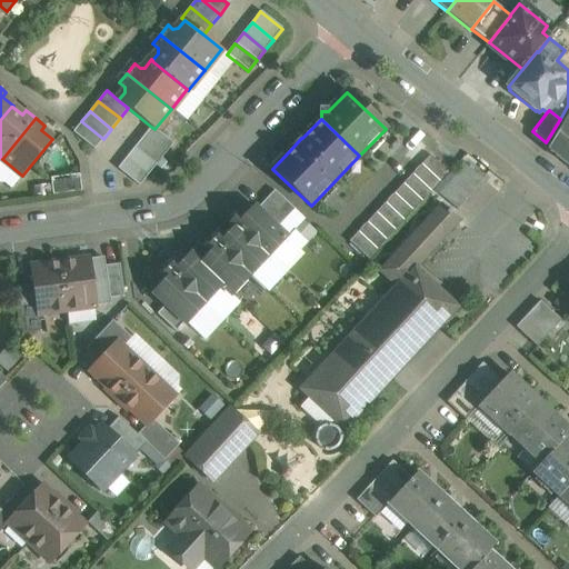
[(103,139),(81,121),(72,132),(95,150),(103,139)]
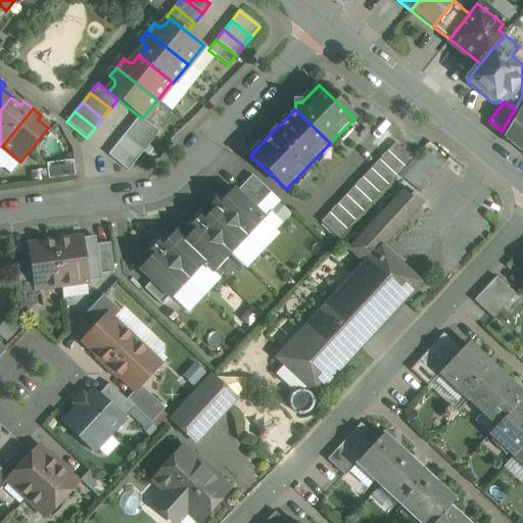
[(522,111),(506,139),(522,152),(522,111)]
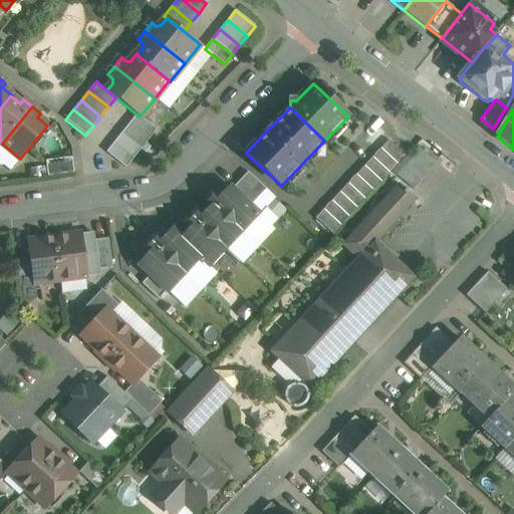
[(149,140),(157,130),(140,116),(137,114),(130,123),(149,140)]
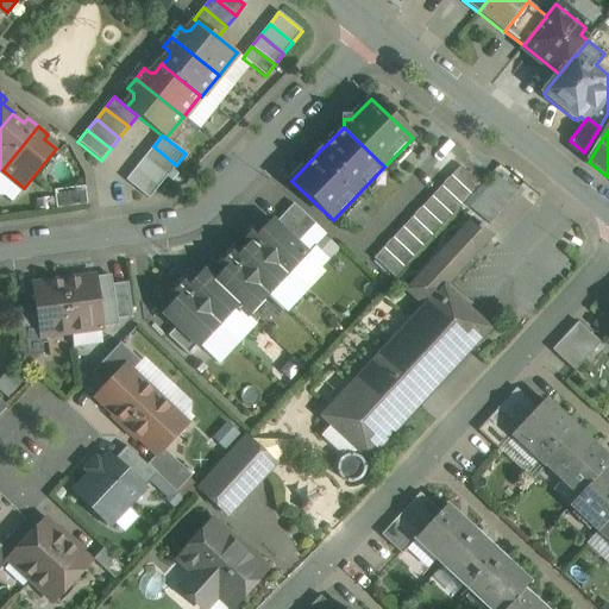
[(176,165),(154,146),(144,158),(168,176),(176,165)]
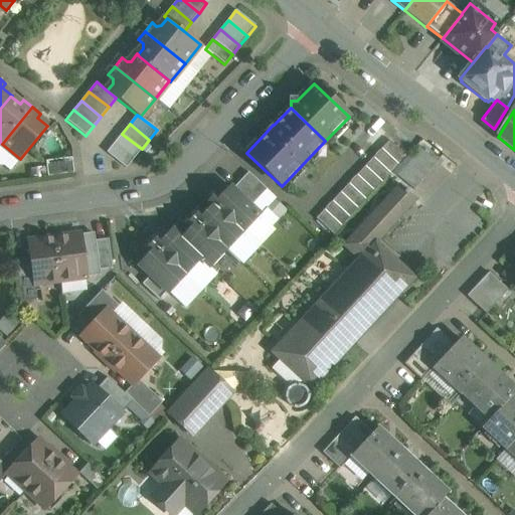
[(142,149),(122,134),(115,143),(134,159),(142,149)]
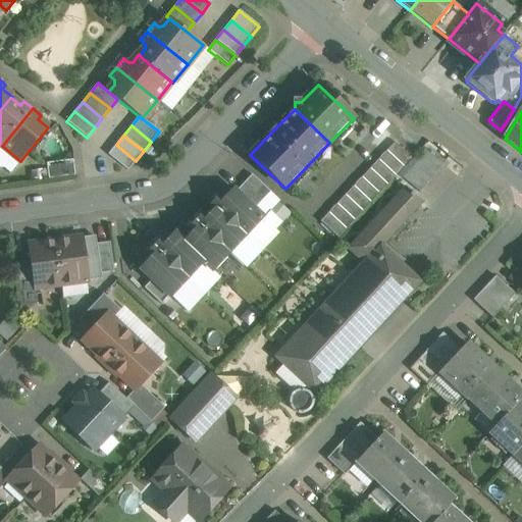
[(412,159),(395,143),(386,151),(404,168),(412,159)]
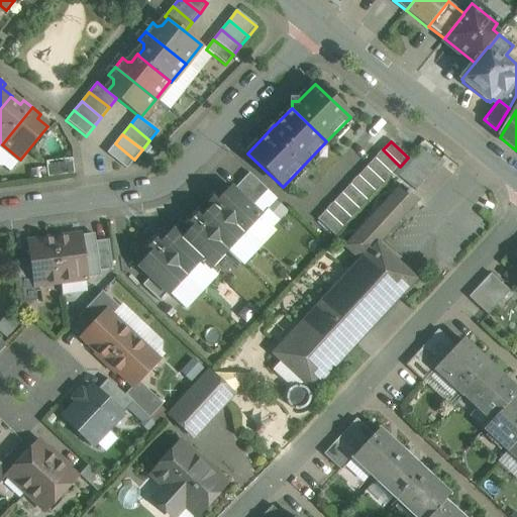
[(134,160),(115,143),(107,153),(126,169),(134,160)]
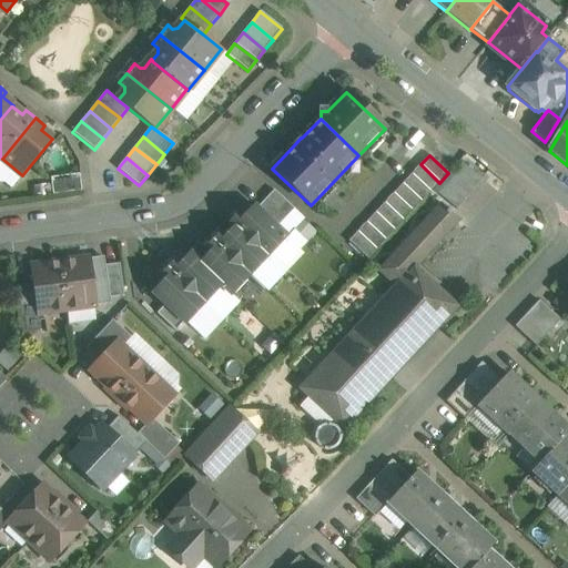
[(482,180),(462,163),(454,173),(474,190),(482,180)]
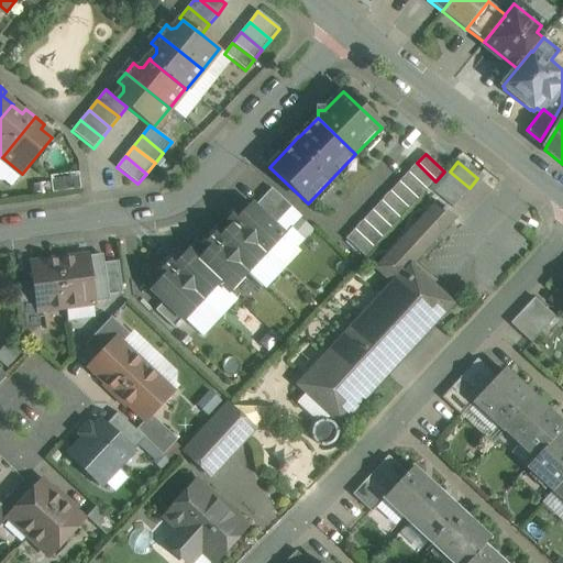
[(435,181),(417,163),(408,173),(427,190),(435,181)]
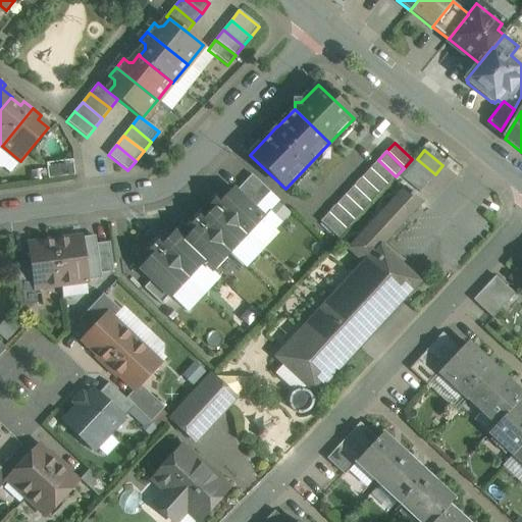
[(435,174),(417,159),(409,168),(427,184),(435,174)]
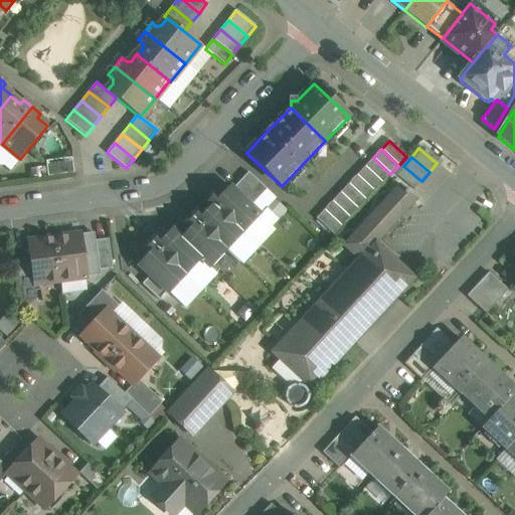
[(48,159),(48,173),(73,172),(72,158),(48,159)]
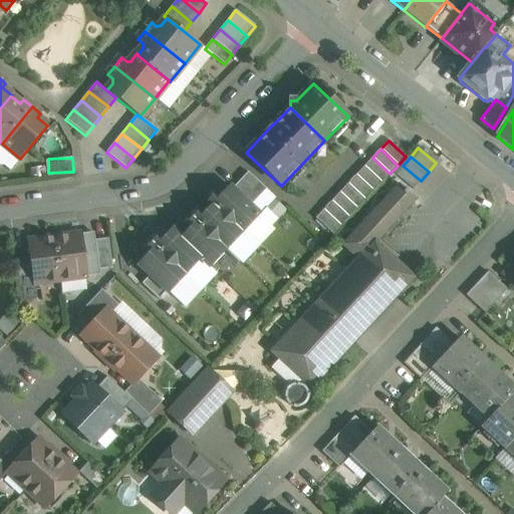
[(390,174),(372,158),(363,167),(381,183),(390,174)]
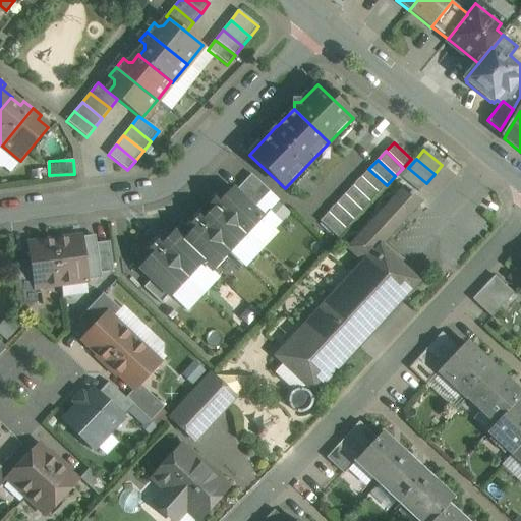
[(426,183),(408,168),(401,177),(419,192),(426,183)]
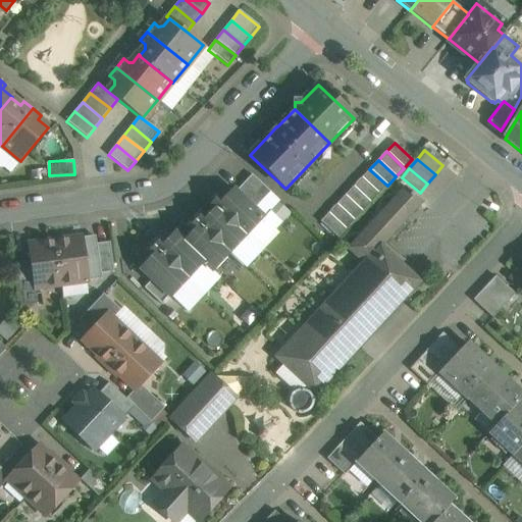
[(387,186),(369,169),(361,177),(379,195),(387,186)]
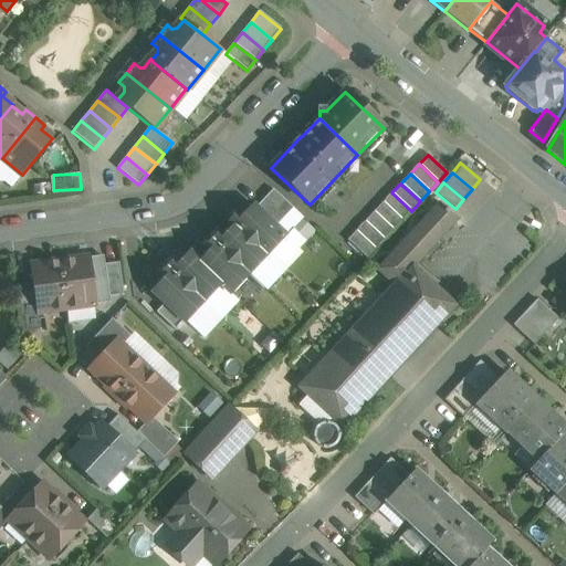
[(293,209),(273,190),(264,200),(283,218),(293,209)]
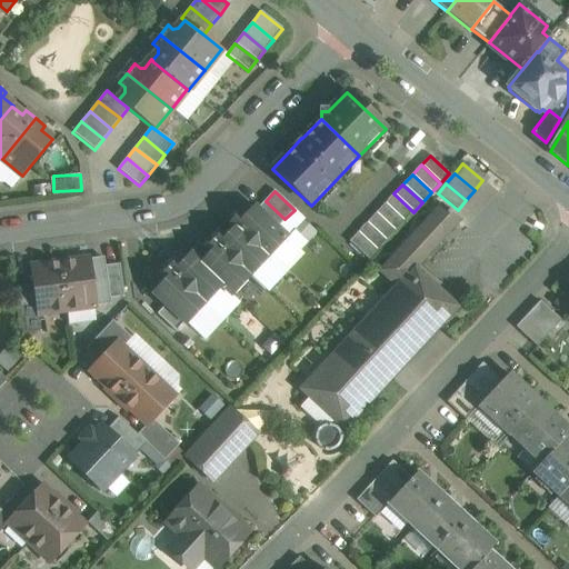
[(413,212),(393,193),(385,203),(405,221),(413,212)]
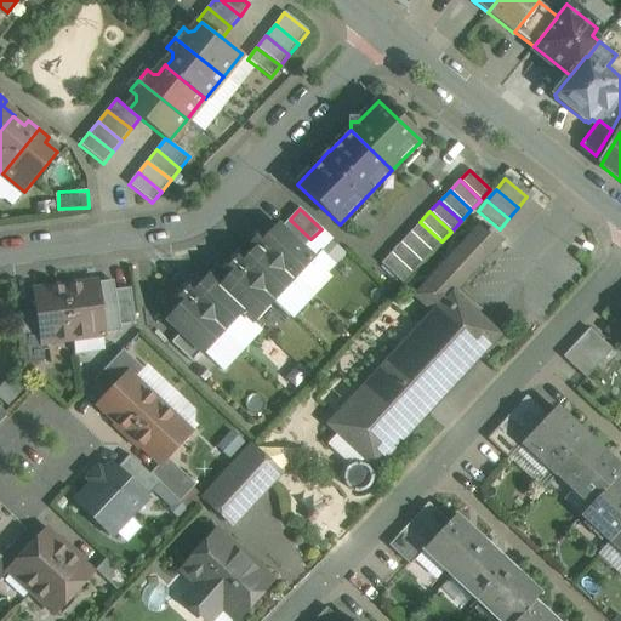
[(311,239),(290,220),(280,231),(301,250),(311,239)]
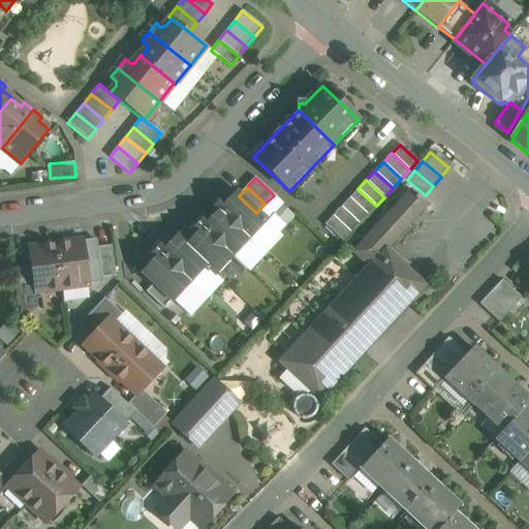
[(333,305),(373,342),(426,286),(386,250),(429,205),(410,189),(351,252),(368,268),(333,305)]
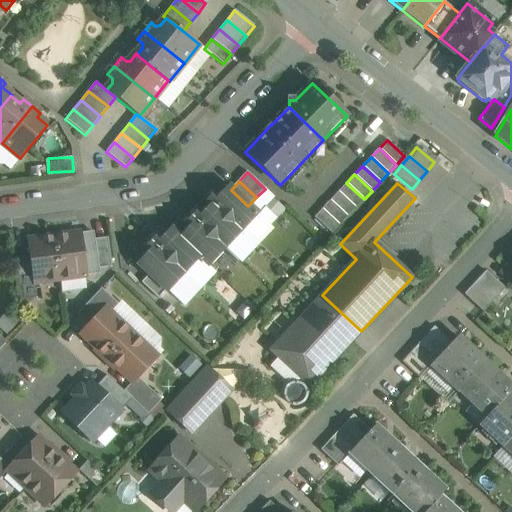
[(364,199),(346,183),(338,192),(356,208),(364,199)]
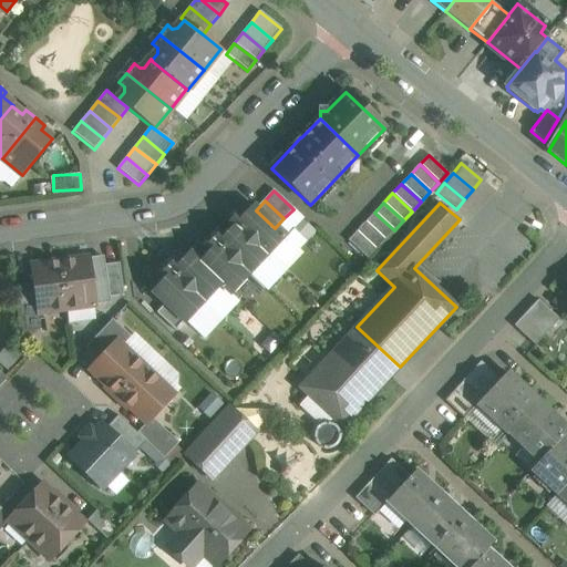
[(256,210),(251,206),(243,217),(238,213),(228,222),(233,226),(234,226),(268,258),(286,238),(275,228),(256,210)]
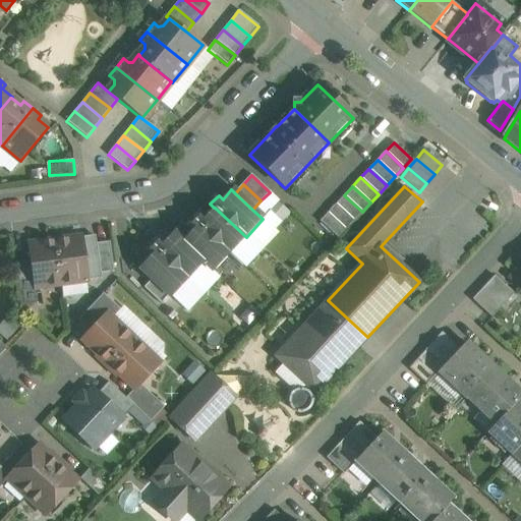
[(362,212),(344,195),(336,204),(354,221),(362,212)]
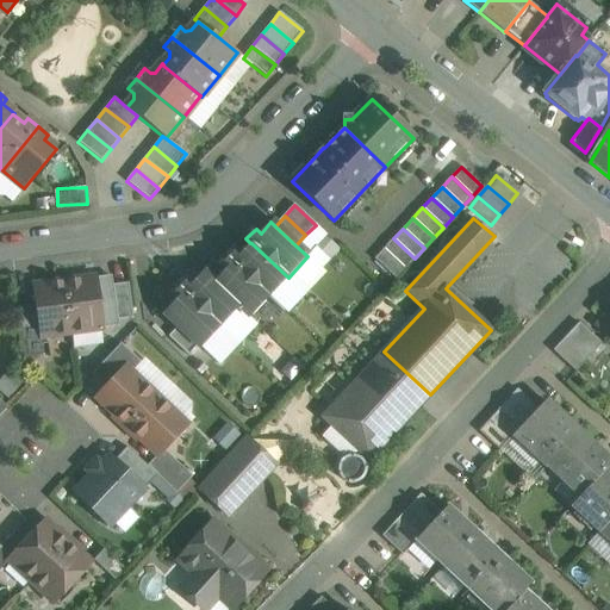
[(415,259),(393,238),(384,249),(404,268),(415,259)]
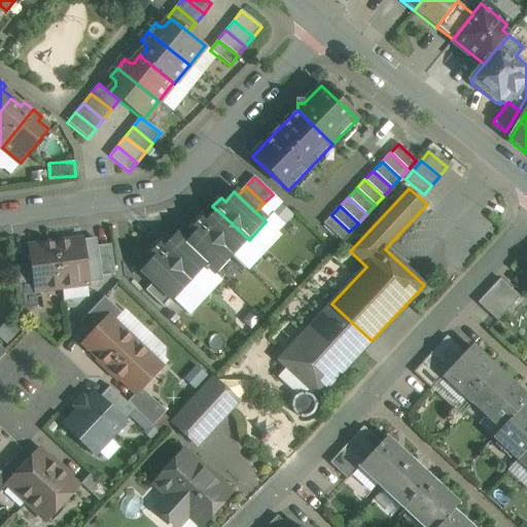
[(249,240),(217,210),(216,210),(209,218),(205,215),(197,223),(233,256),(249,240)]
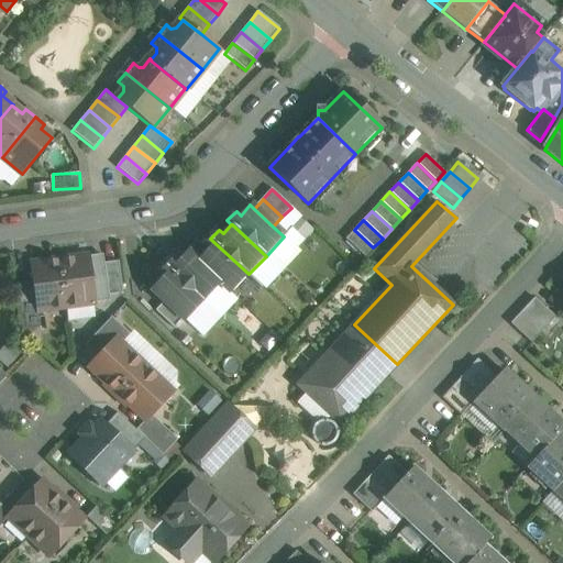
[(373,247),(354,230),(345,240),(364,257),(373,247)]
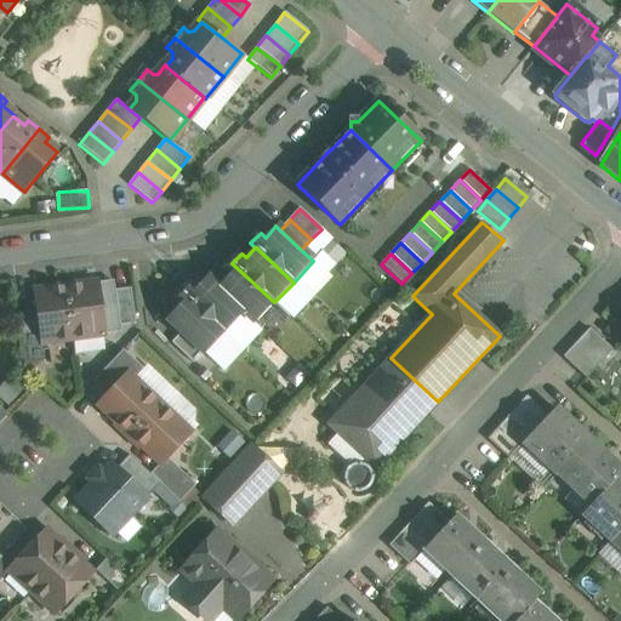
[(274,302),(232,263),(223,273),(228,278),(218,288),(217,288),(244,312),(243,313),(254,324),(274,302)]
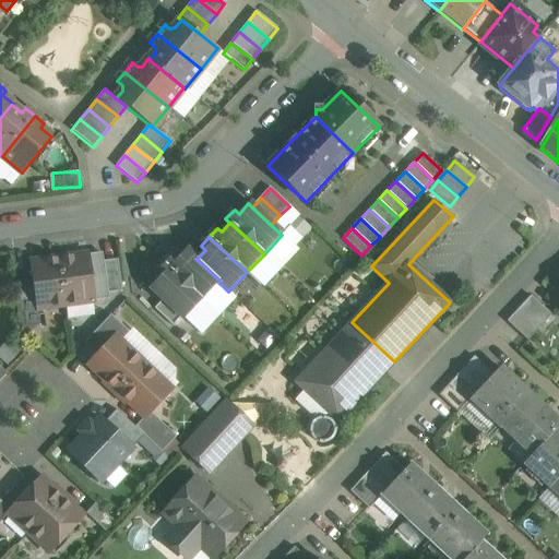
[(197,259),(187,249),(177,259),(173,256),(164,264),(202,299),(218,282),(219,281),(195,259),(197,259)]
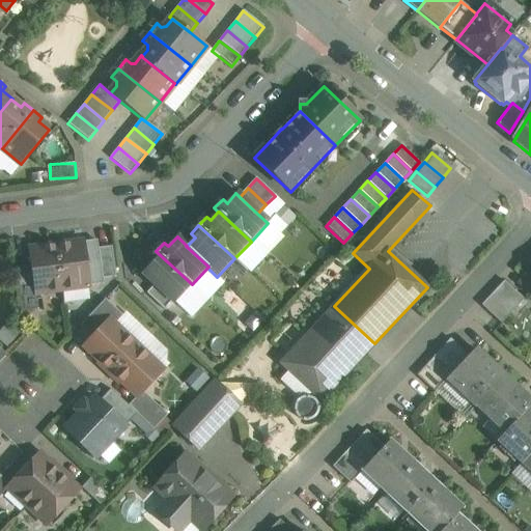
[(83,243),(56,246),(62,289),(89,285),(86,266),(83,243)]
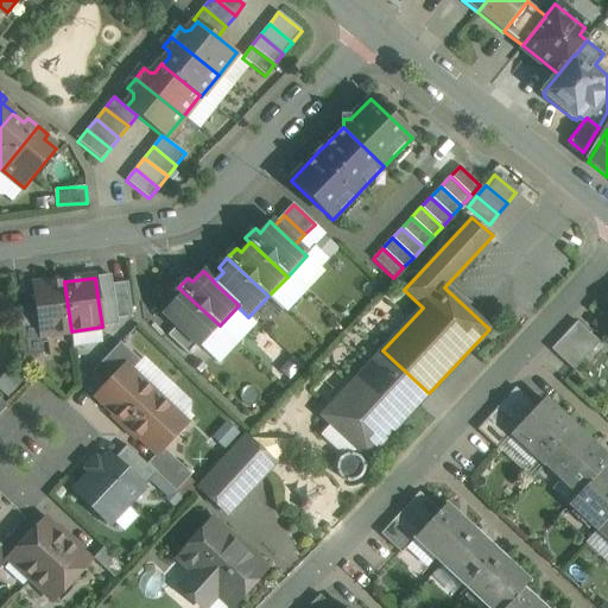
[(64,282),(33,286),(37,311),(40,335),(42,335),(71,331),(64,282)]
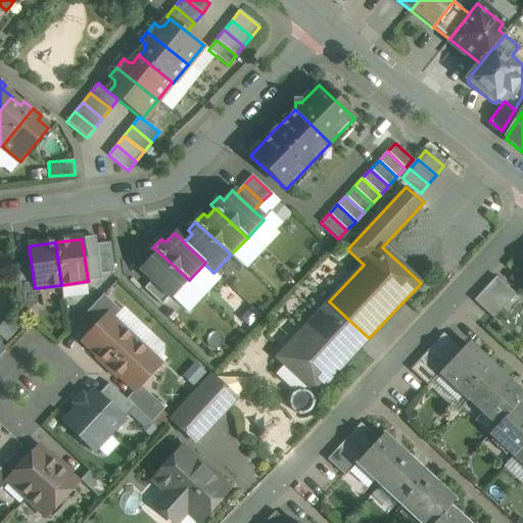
[(189,280),(153,247),(146,255),(150,258),(141,269),(153,280),(171,296),(172,297),(189,280)]
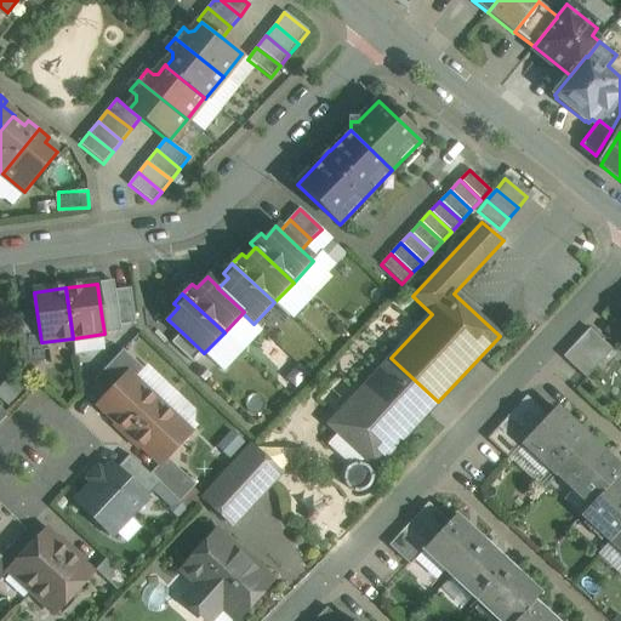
[(115,308),(101,311),(104,334),(106,345),(120,342),(115,308)]
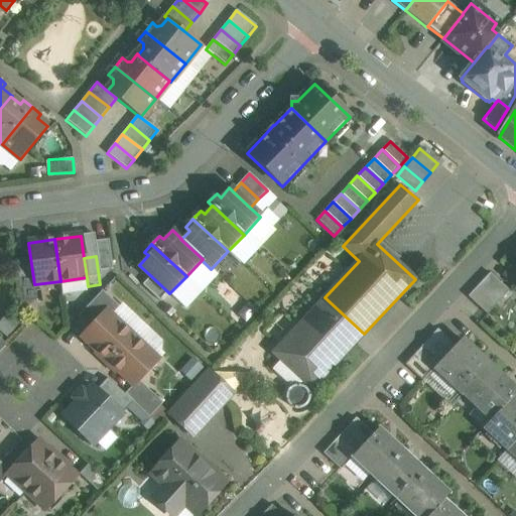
[(31,264),(16,266),(21,302),(37,300),(35,284),(34,284),(31,264)]
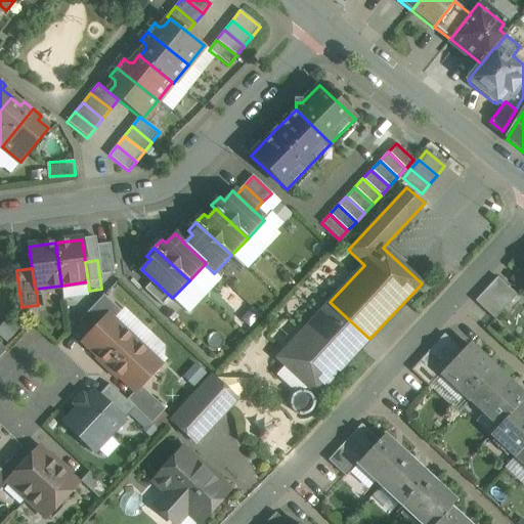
[(517,296),(497,277),(486,290),(506,307),(517,296)]
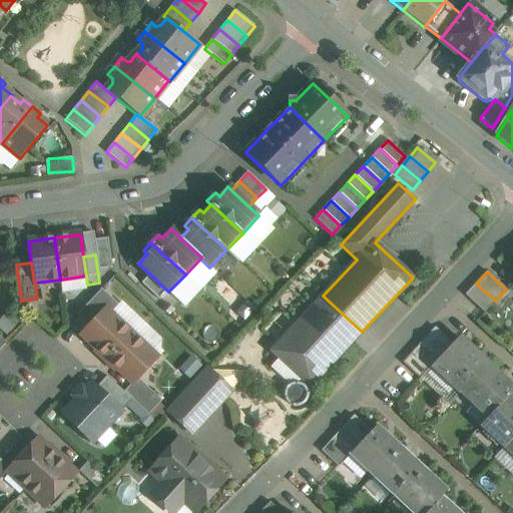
[(167,291),(150,275),(142,284),(159,300),(167,291)]
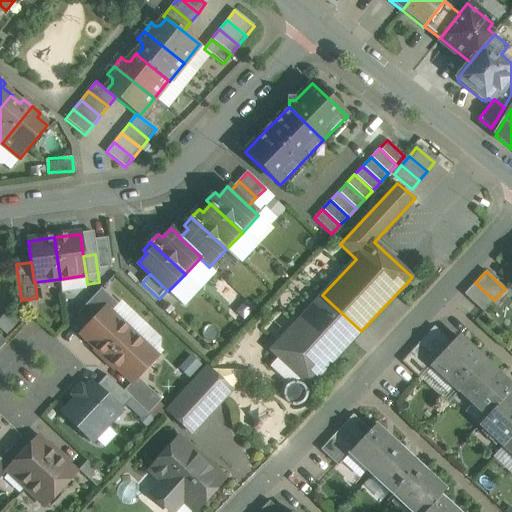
[(494,300),(475,283),(464,294),(483,312),(494,300)]
